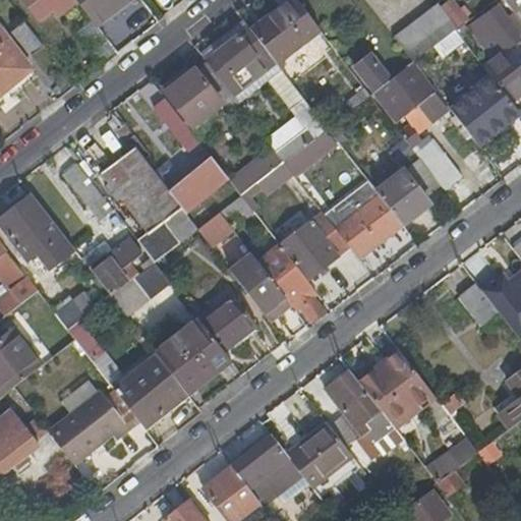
[(60,16),(78,2),(76,0),(23,0),(40,20),(54,9),(60,16)]
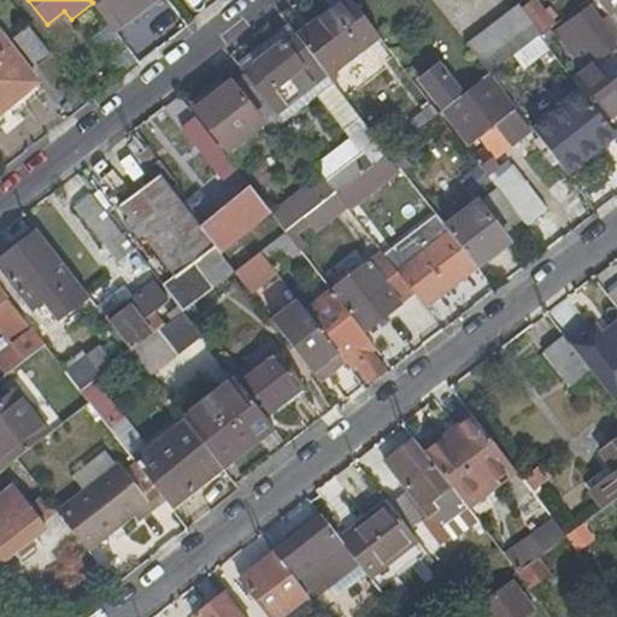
[(117,35),(162,0),(90,0),(93,3),(110,25),(117,35)]
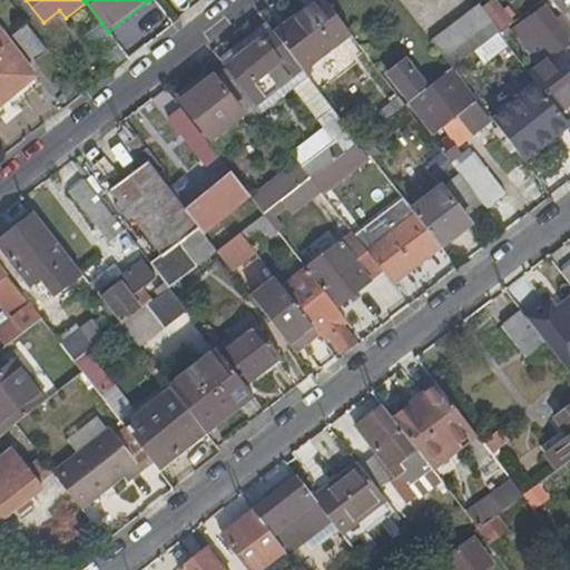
[(325,0),(315,0),(276,32),(304,68),(350,31),(325,0)]
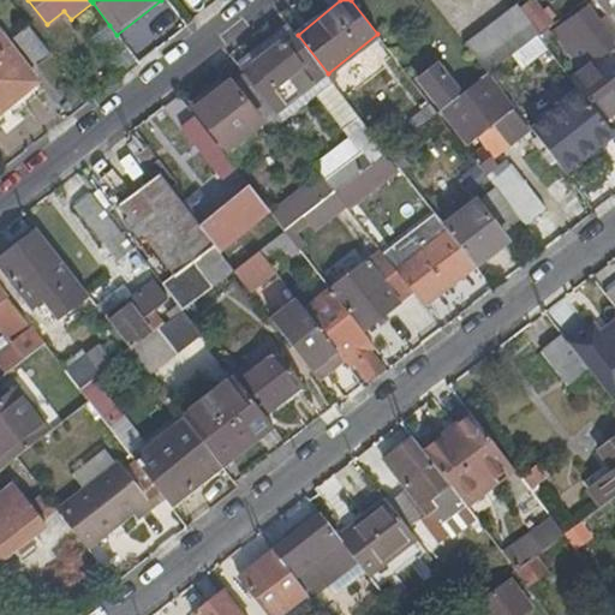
[(614,0),(596,0),(605,12),(614,5),(614,0)]
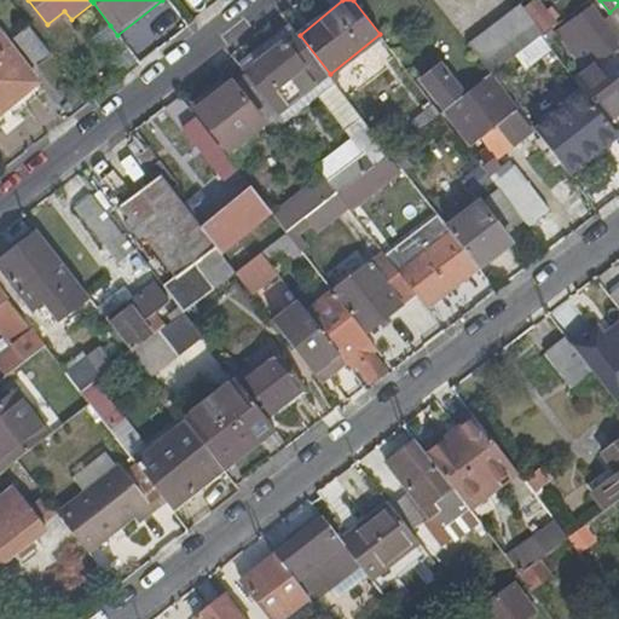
[(521,3),(469,42),(492,73),(542,34),(544,33),(521,3)]
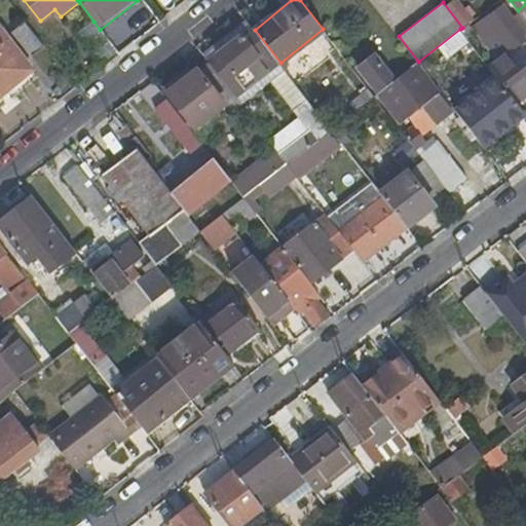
[(499,59),(489,67),(497,77),(515,101),(525,91),(525,72),(510,50),(525,38),(525,33),(502,3),(474,25),(499,59)]
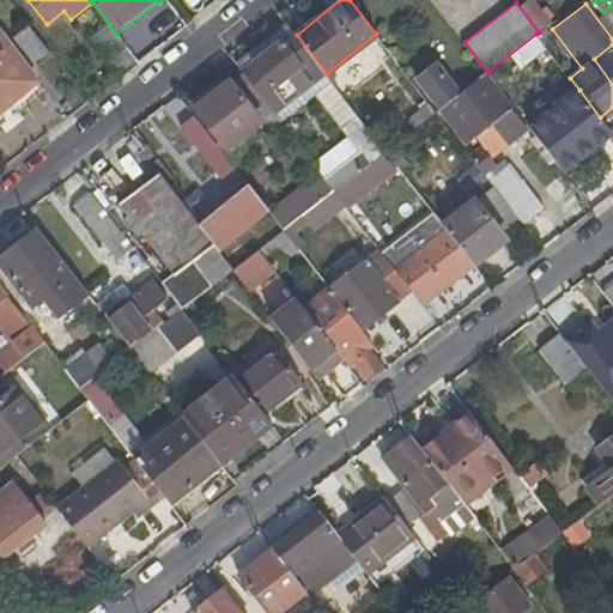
[(52,53),(28,23),(11,37),(34,67),(52,53)]
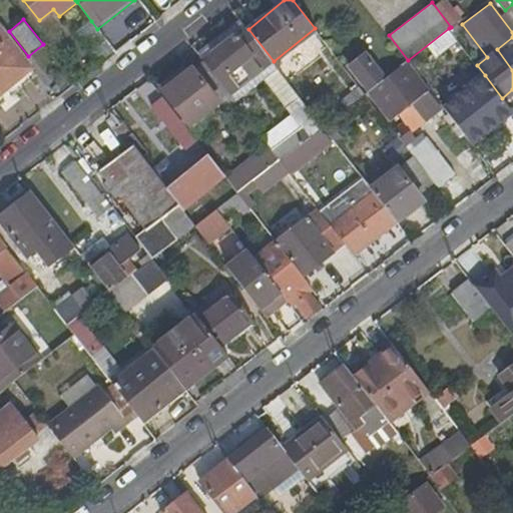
[(239,19),(197,52),(203,60),(246,27),(239,19)]
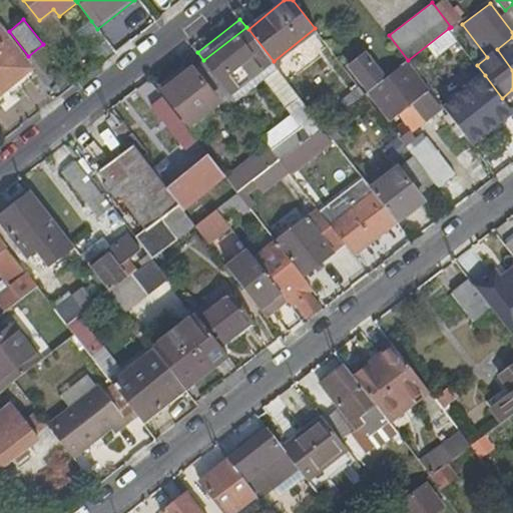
[(102,63),(116,53),(97,29),(91,21),(77,31),(102,63)]
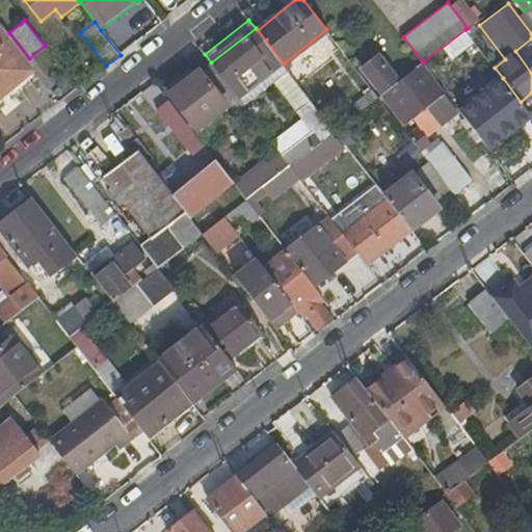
[(0,97),(33,72),(0,28),(0,97)]
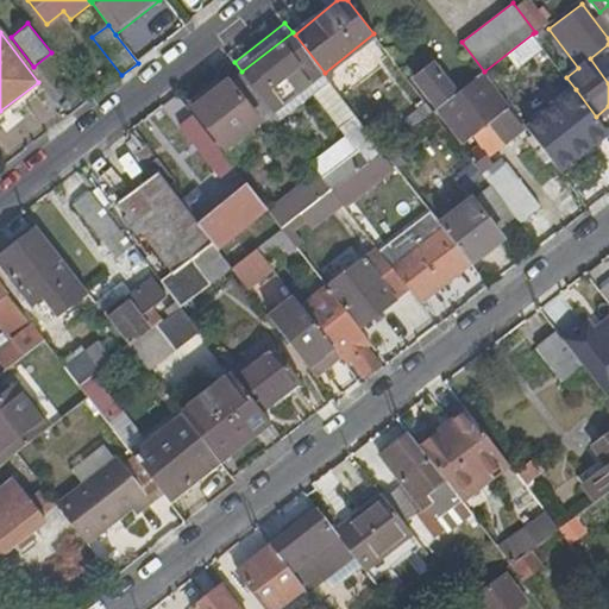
[(347,132),(311,159),(325,176),(333,188),(353,174),(382,151),(384,150),(325,73),(295,35),(293,32),(242,71),(274,112),(278,118),(314,90),(347,132)]
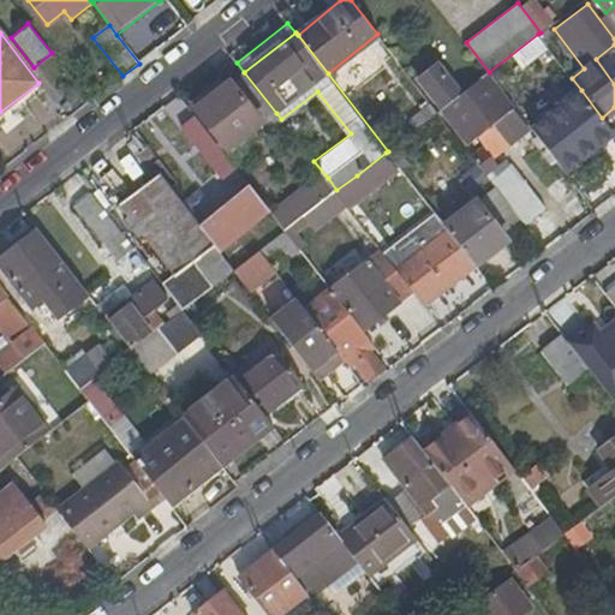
[(421,79),(443,108),(463,93),(440,64),(421,79)]
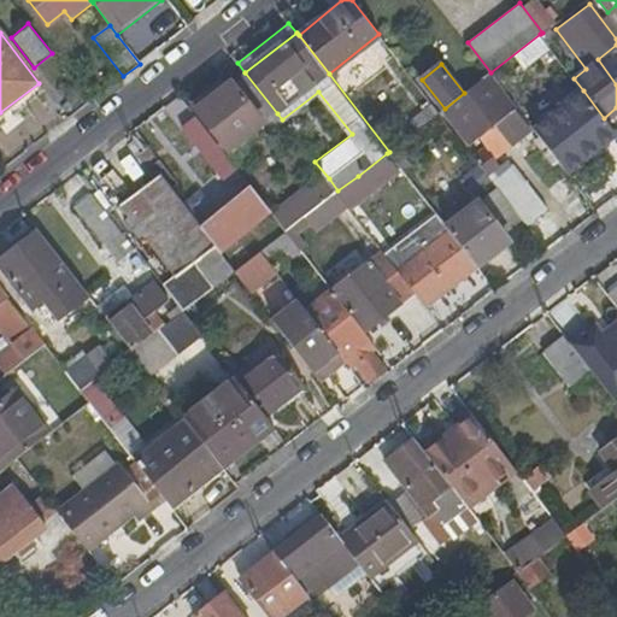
[(238,146),(277,113),(245,72),(198,110),(229,151),(225,153),(235,165),(239,170),(250,160),(238,146)]
